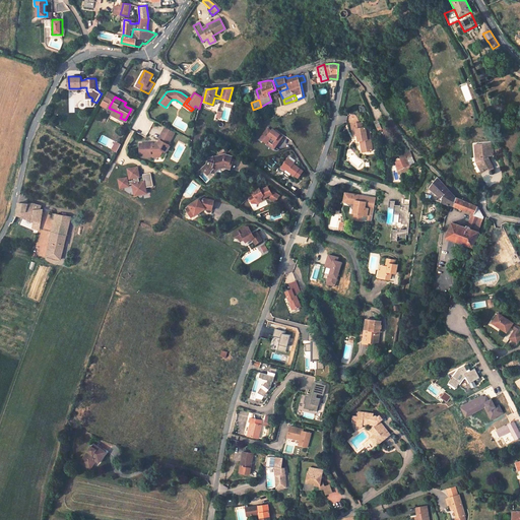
[(208,114),(210,108),(201,106),(200,112),(208,114)]
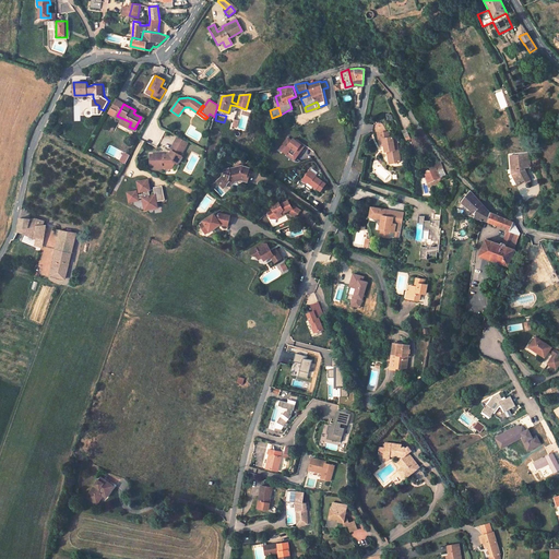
[(387,135),(385,130),(376,132),(377,140),(381,139),(382,142),(383,145),(384,145),(387,156),(390,156),(390,161),(399,159),(395,142),(392,143),(391,141),(390,134),(387,135)]
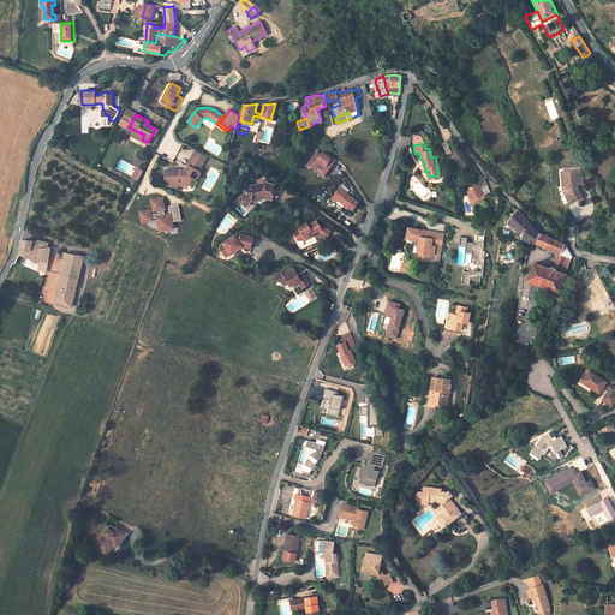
[(204,162),(207,156),(196,150),(192,156),(204,162)]
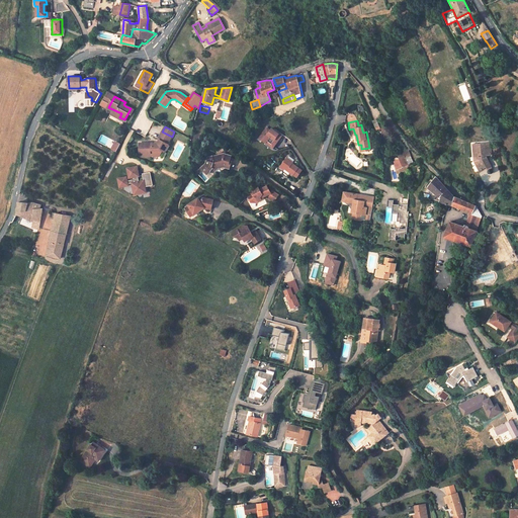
[(274,147),(281,137),(276,133),(275,135),(270,131),(267,128),(261,137),(260,138),(266,143),(267,142),(274,147)]
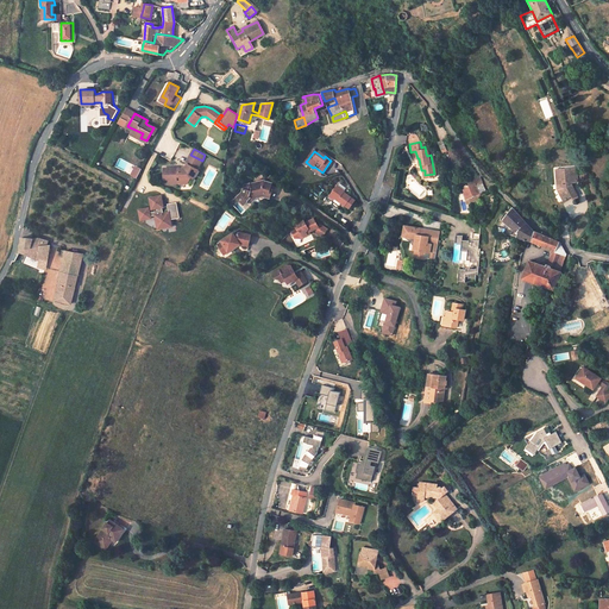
[(202,161),(190,155),(186,163),(187,164),(184,169),(181,169),(181,168),(169,168),(169,171),(163,171),(164,180),(169,180),(169,182),(176,181),(176,176),(180,176),(180,181),(181,183),(188,183),(192,177),(194,179),(199,170),(198,169),(202,161)]
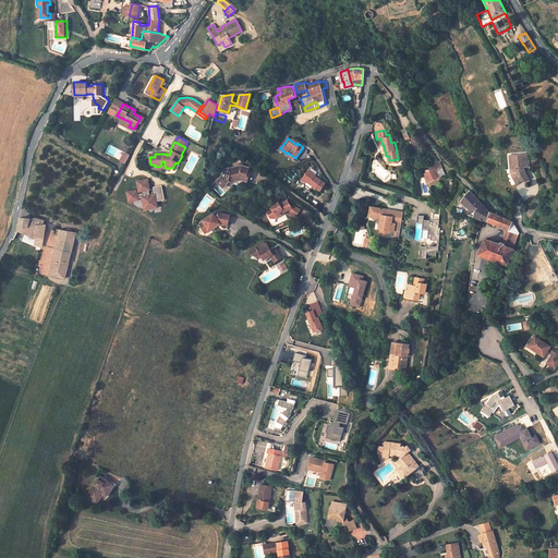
[(128,153),(122,150),(118,159),(123,162),(128,153)]
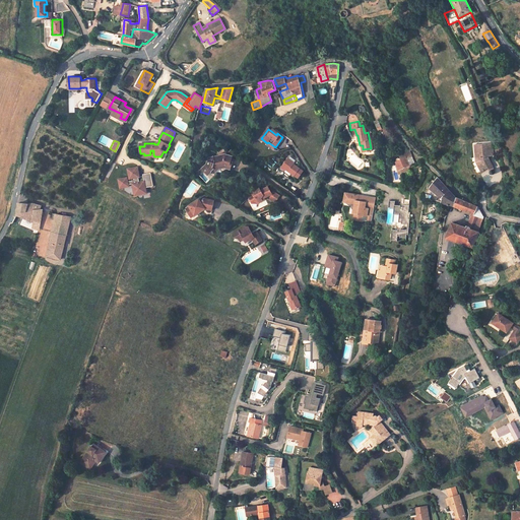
[(486,144),(473,145),(475,161),(479,172),(486,169),(488,170),(492,168),(486,156),(488,156),(486,144)]
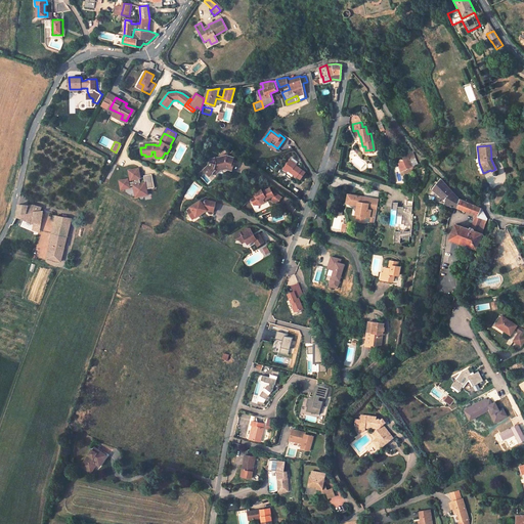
[(399,163),(400,165),(397,166),(399,171),(402,170),(411,166),(423,161),(415,154),(412,155),(411,151),(402,156),(404,161),(399,163)]
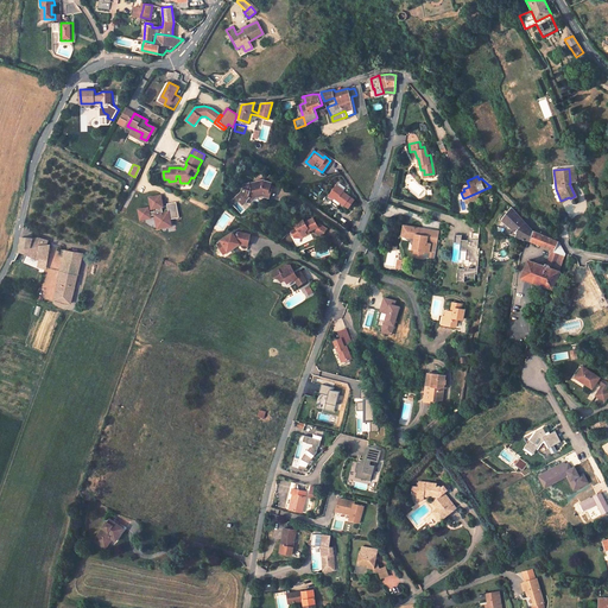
[(264,195),(265,191),(270,192),(271,188),(270,187),(271,182),(261,179),(255,181),(257,183),(249,185),(248,182),(242,184),(240,192),(236,196),(244,203),(247,200),(246,200),(249,196),(252,200),(255,196),(263,195),(264,195)]
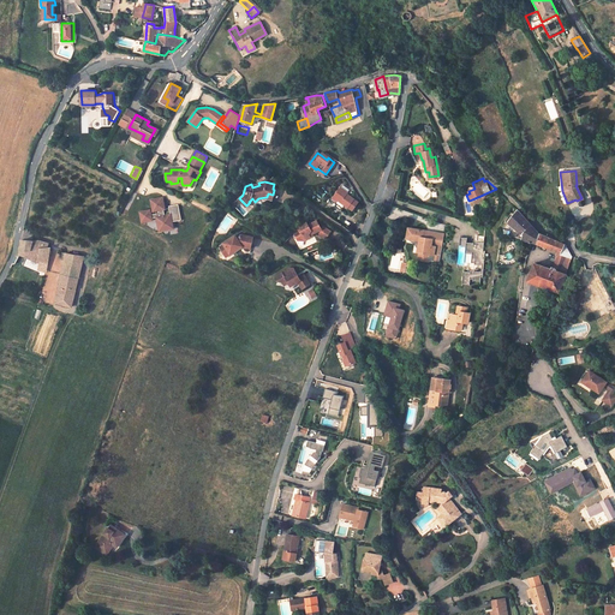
[(347,192),(339,186),(332,197),(346,207),(351,209),(357,201),(346,193),(347,192)]
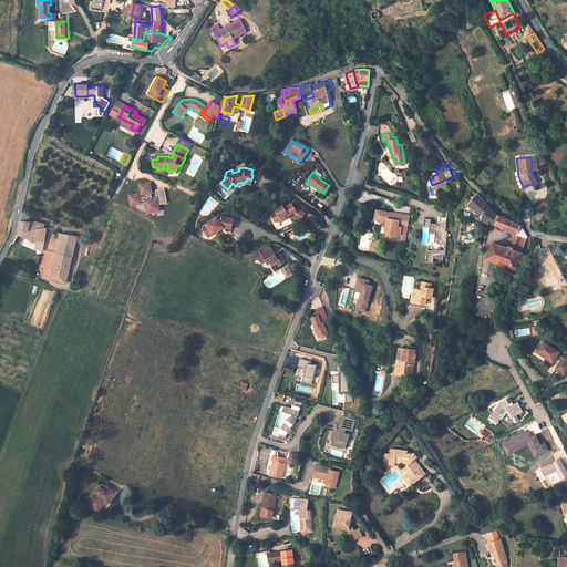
[(151,182),(138,184),(141,195),(143,195),(144,197),(140,198),(138,194),(129,195),(131,205),(141,203),(141,202),(144,200),(147,214),(156,212),(155,207),(160,206),(158,205),(167,203),(164,188),(155,191),(157,197),(151,198),(150,194),(153,193),(151,182)]
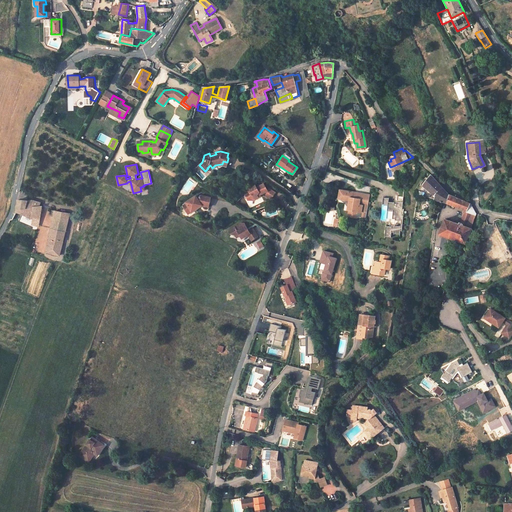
[(431,175),(423,185),(435,196),(441,187),(441,186),(431,174),(431,175)]
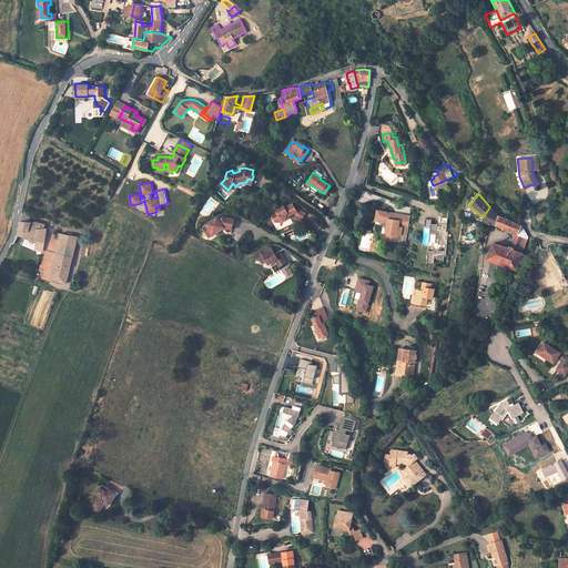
[(292,214),(293,217),(301,221),(305,214),(297,210),(295,211),(292,204),(284,209),(283,205),(274,210),(276,214),(272,216),(274,222),(281,223),(286,220),(285,219),(292,214)]
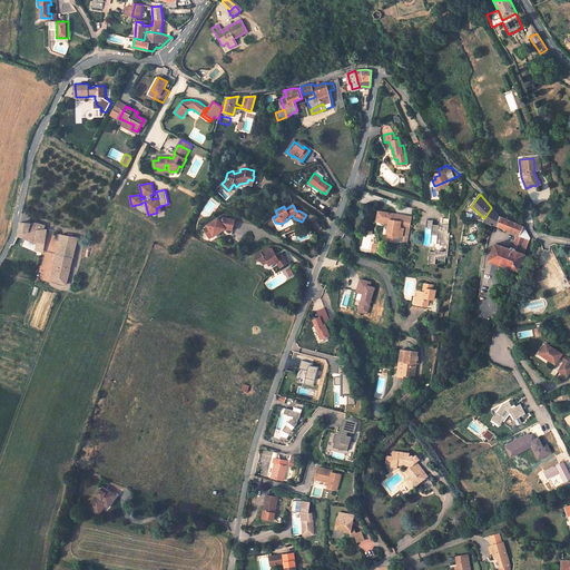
[(494,244),(489,259),(519,269),(530,236),(523,225),(492,213),(491,208),(484,218),(482,222),(491,224),(518,233),(512,249),(494,244)]
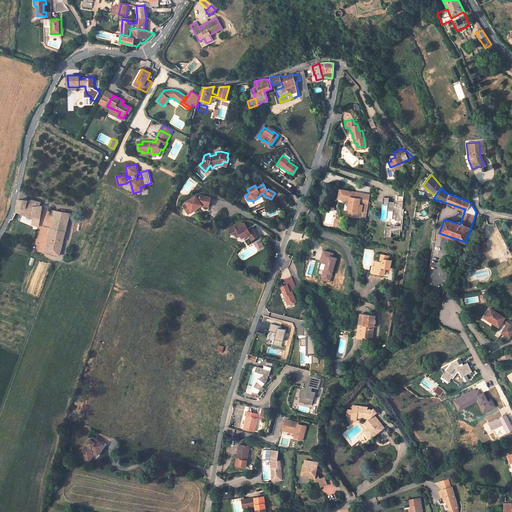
[(370,195),(344,190),(342,199),(349,200),(347,210),(349,210),(352,211),(351,217),(357,218),(359,205),(362,206),(361,211),(367,212),(370,195)]
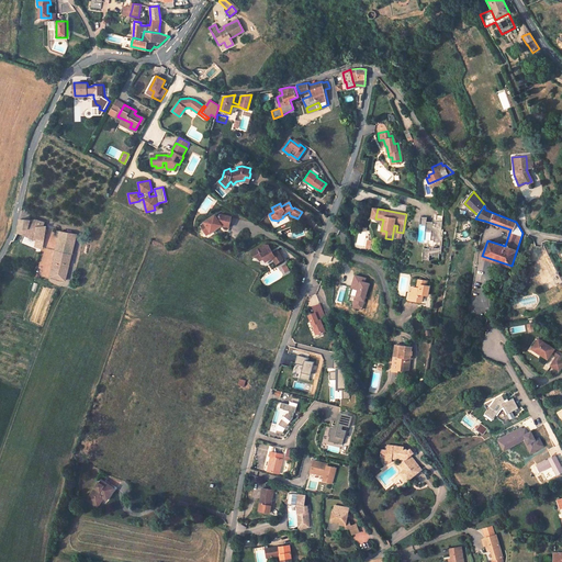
[(204,222),(200,224),(206,233),(213,228),(214,229),(218,227),(222,225),(229,227),(232,217),(220,213),(215,216),(214,213),(203,221),(204,222)]
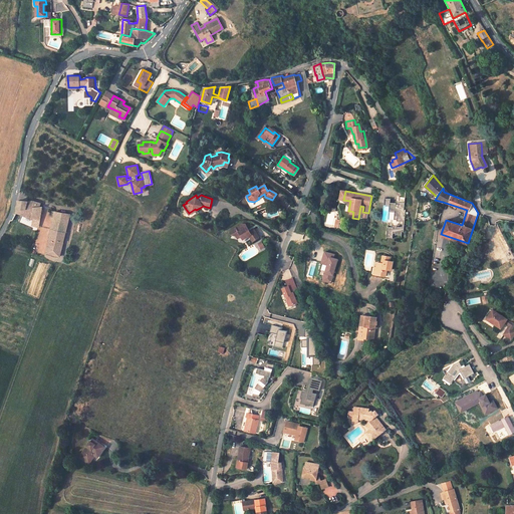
[(40,220),(42,207),(40,206),(40,203),(31,201),(27,202),(18,201),(17,210),(15,213),(33,220),(33,219),(40,220)]
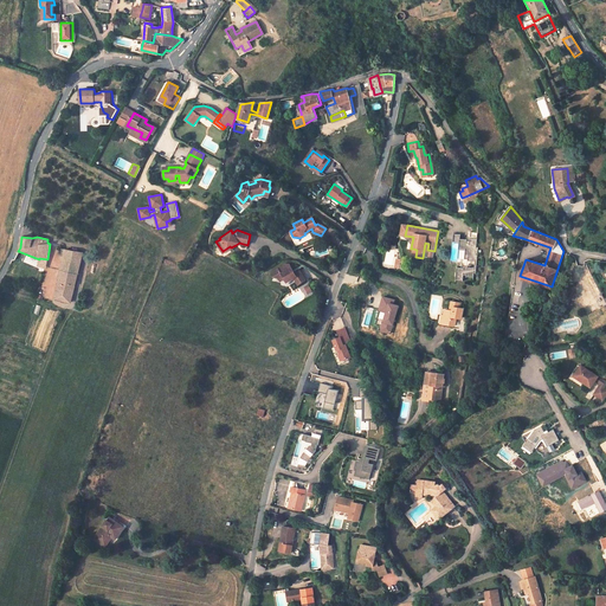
[(457,268),(456,279),(463,281),(463,275),(466,275),(466,277),(474,278),(474,274),(481,274),(482,266),(477,266),(477,258),(482,258),(483,249),(478,247),(476,247),(477,239),(470,239),(469,242),(466,240),(466,239),(461,239),(459,239),(459,242),(461,242),(461,250),(465,250),(464,259),(468,259),(468,260),(475,262),(474,268),(468,268),(468,266),(464,266),(464,268),(457,268)]
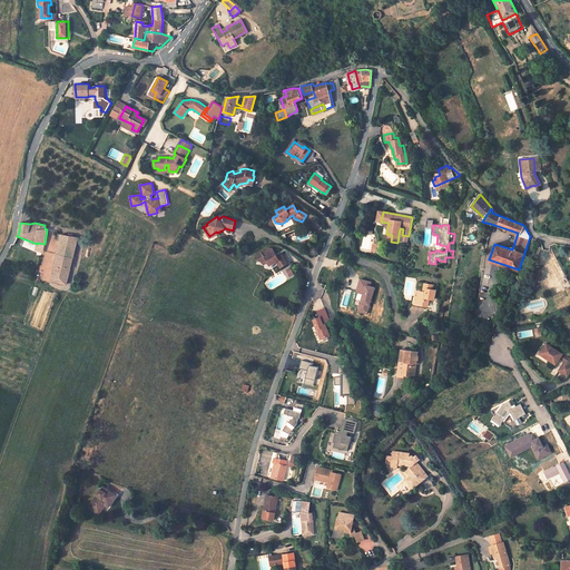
[(67,284),(78,237),(61,235),(51,281),(67,284)]
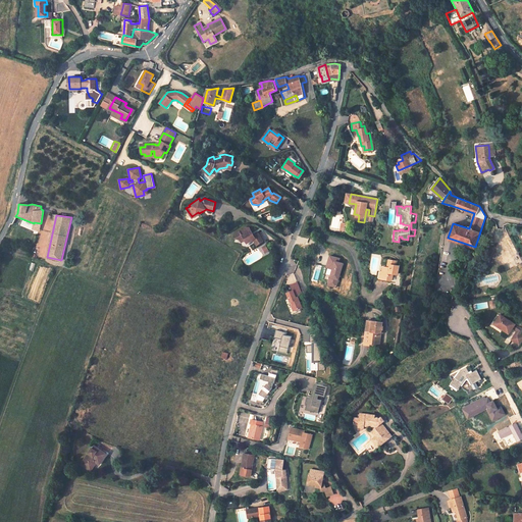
[(240,231),(233,236),(236,239),(240,240),(244,238),(245,241),(247,244),(253,240),(257,246),(263,242),(258,231),(253,235),(251,230),(242,236),(240,231)]
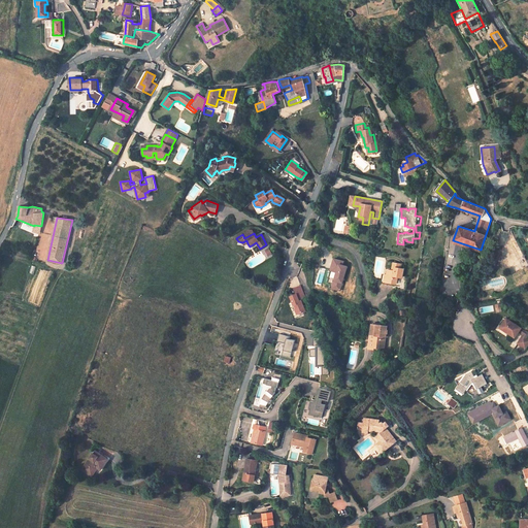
[(263,251),(266,257),(272,254),(268,248),(263,251)]
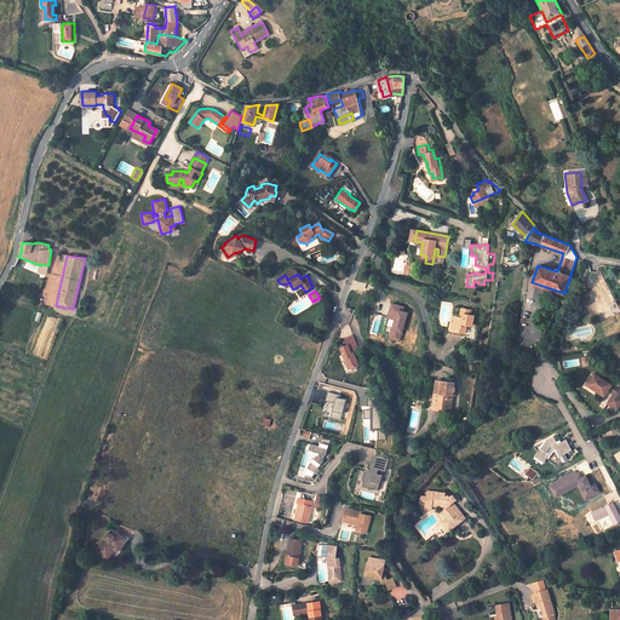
[(471,323),(472,313),(468,313),(469,306),(459,305),(458,315),(453,315),(452,320),(449,320),(447,331),(453,332),(453,329),(465,331),(466,323),(471,323)]
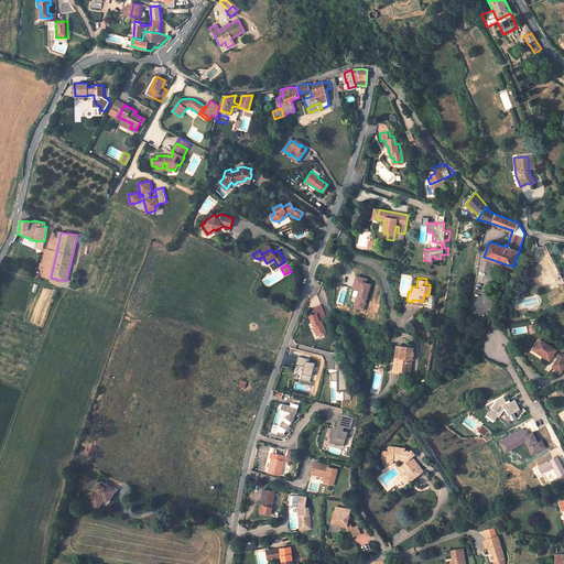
[(310,320),(316,337),(326,333),(321,318),(326,316),(322,305),(313,308),(316,316),(310,320)]
